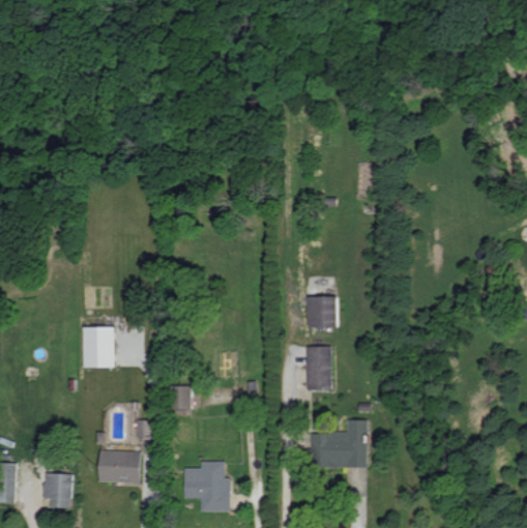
[(337,328),(335,297),(306,297),(306,329),(337,328)]
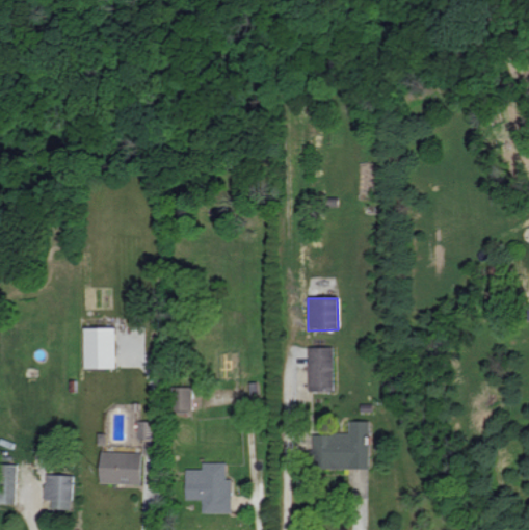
[(114,369),(114,328),(83,328),(83,369),(114,369)]
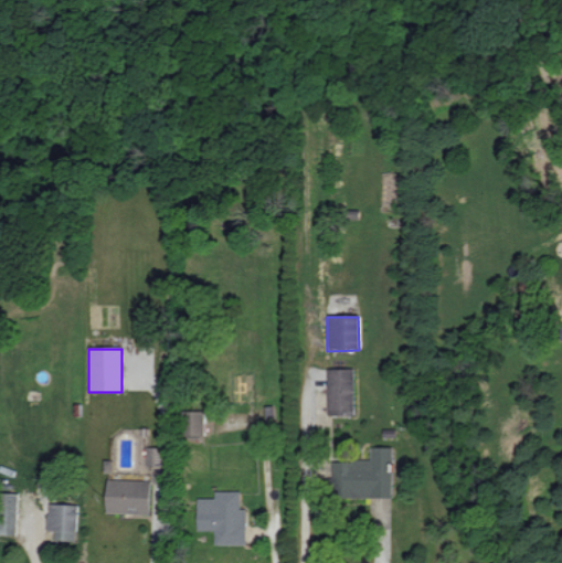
[(325,371),(326,417),(352,416),(351,370),(325,371)]
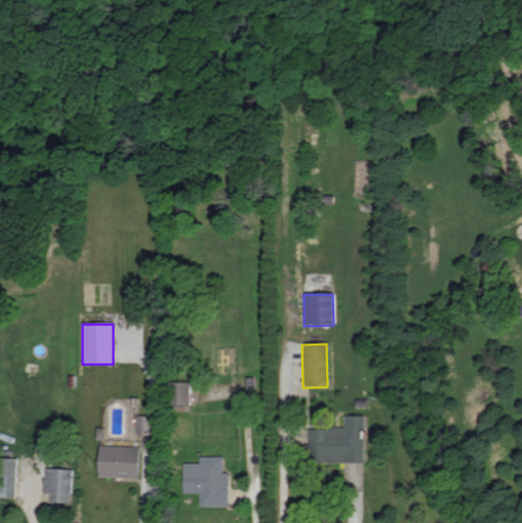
[(189,384),(171,383),(171,406),(189,406),(189,384)]
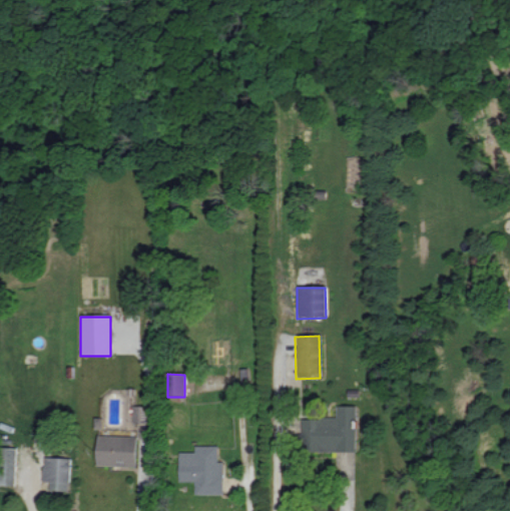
[(354,407),(334,408),(334,419),(300,420),(301,454),(355,453),(354,407)]
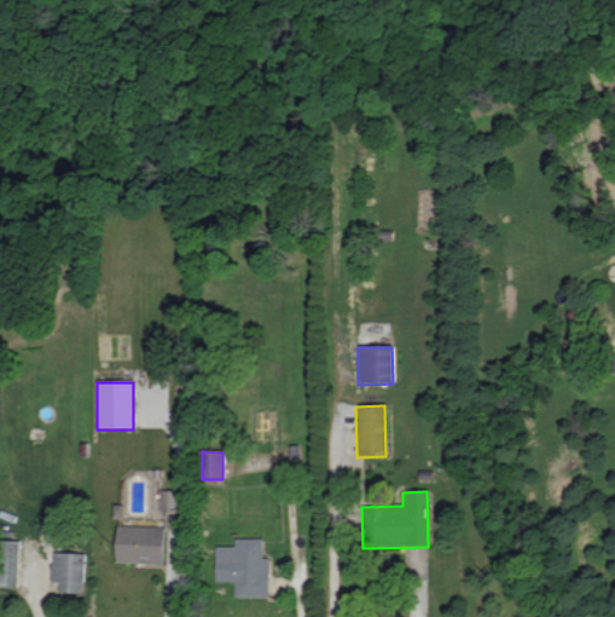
[(175,492),(160,492),(160,512),(177,512),(175,492)]
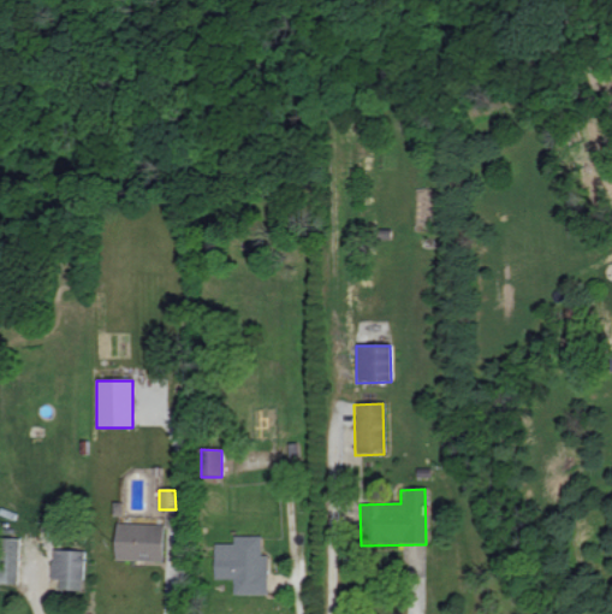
[(162,526),(114,525),(113,561),(161,562),(162,526)]
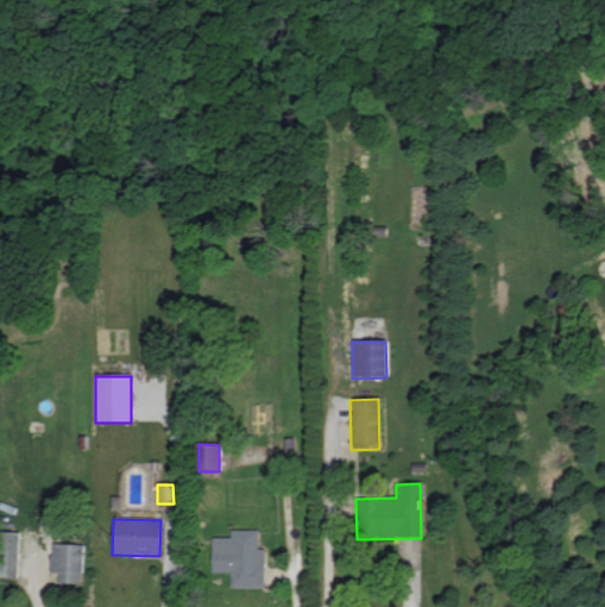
[(262,589),(262,550),(256,550),(256,531),(228,531),(228,539),(209,538),(209,574),(228,574),(228,589),(262,589)]
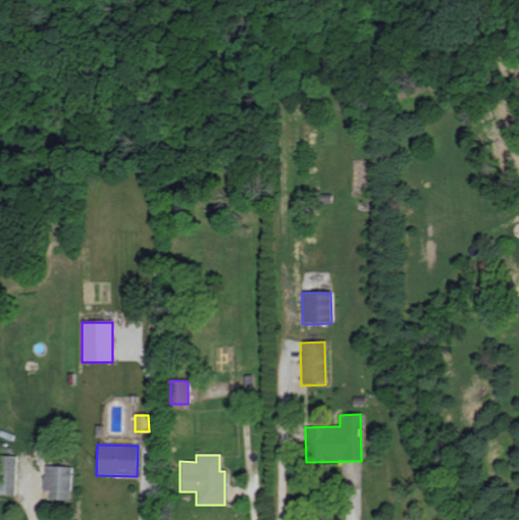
[(0,495),(14,495),(13,459),(0,459),(0,495)]
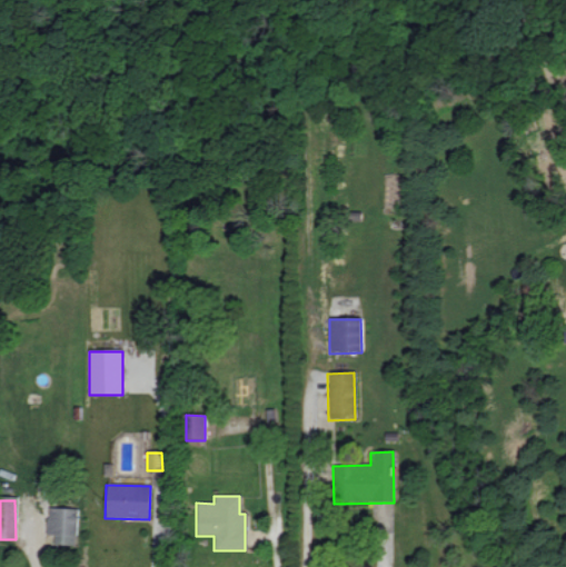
[(46,536),(52,536),(52,546),(75,546),(76,510),(46,509),(46,536)]
